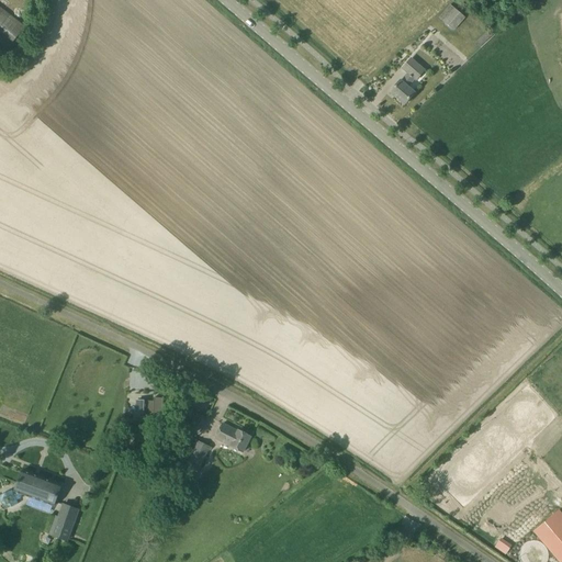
[(450,3),(439,18),(457,30),(467,15),(450,3)]
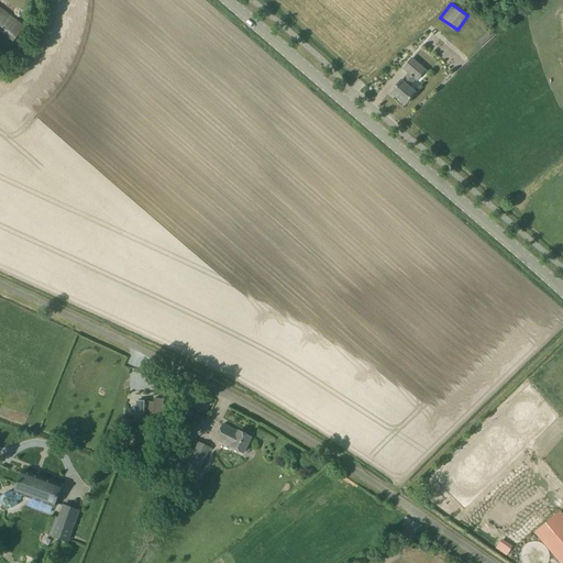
[(0,8),(0,43),(8,50),(25,28),(0,8)]
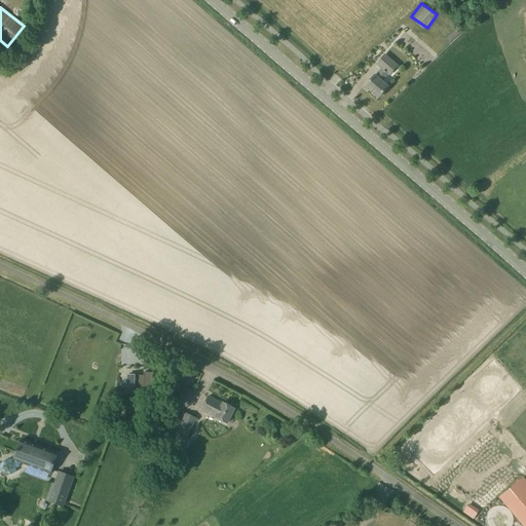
[(365,86),(379,98),(388,87),(381,81),(388,74),(389,75),(398,66),(384,55),(376,65),(381,69),(375,76),(365,86)]
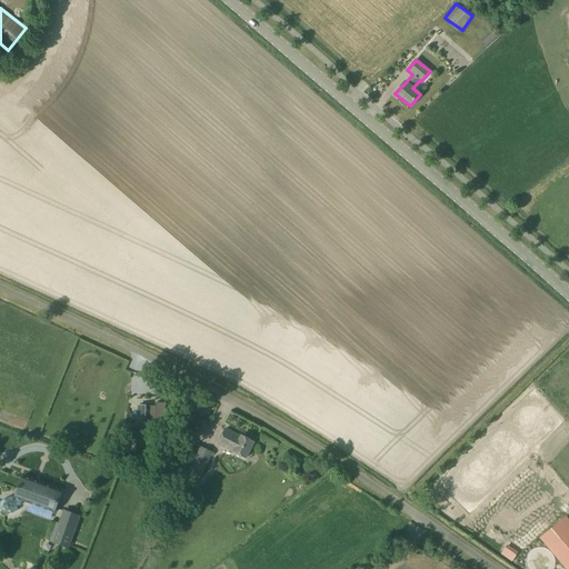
[(150,391),(142,387),(133,403),(141,408),(143,405),(158,412),(166,397),(151,388),(150,391)]
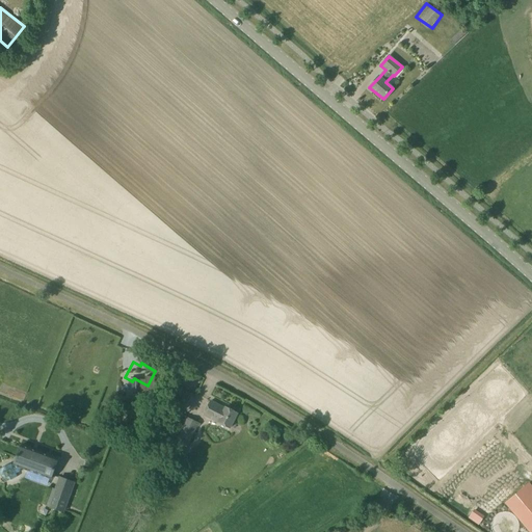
[(230,428),(238,414),(225,407),(224,408),(211,401),(204,415),(230,428)]
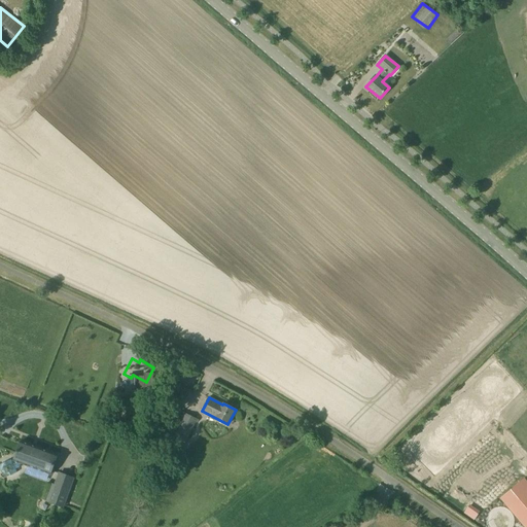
[(174,436),(185,443),(197,419),(186,414),(174,436)]
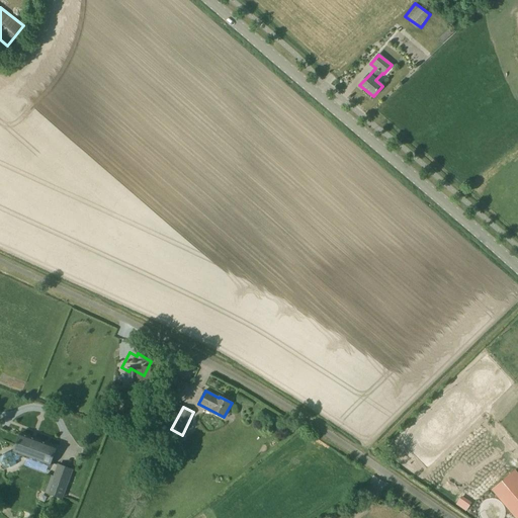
[(57,447),(39,441),(20,434),(13,453),(14,453),(14,454),(12,455),(11,452),(5,454),(3,461),(4,464),(11,466),(17,464),(15,461),(19,459),(20,455),(50,466),(57,447)]
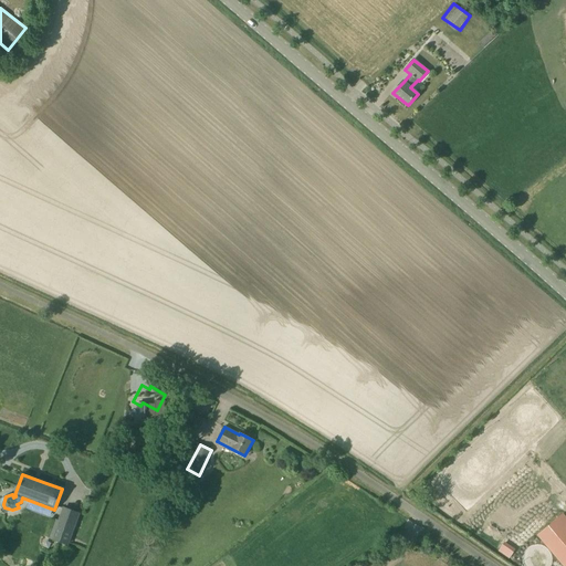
[(182,482),(194,488),(197,481),(186,475),(182,482)]
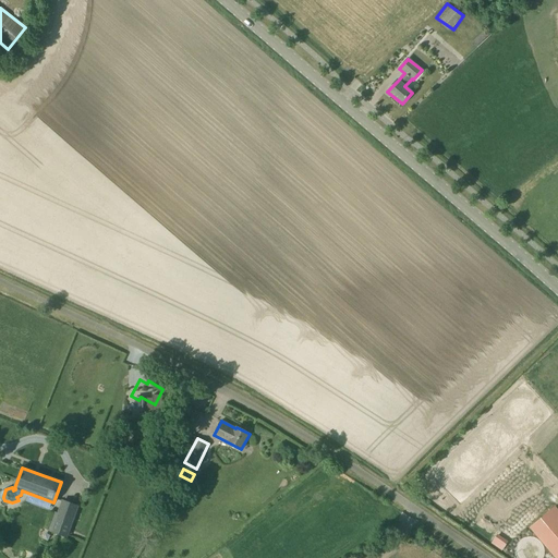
[(60,516),(59,519),(55,532),(49,530),(49,531),(67,537),(77,506),(63,501),(59,514),(56,513),(60,516)]
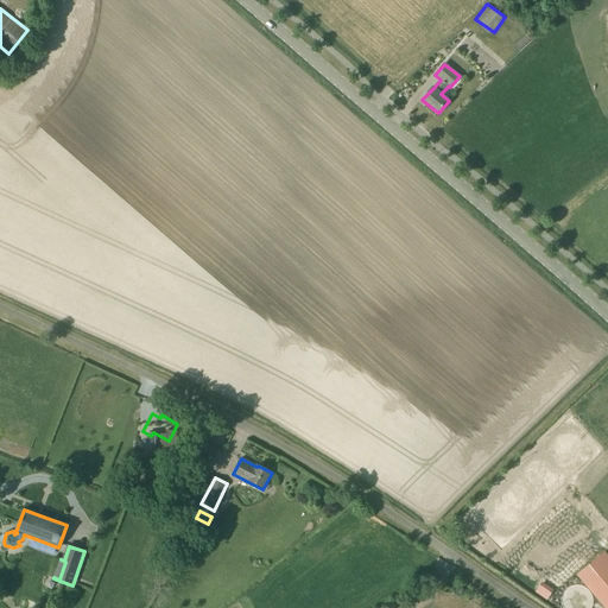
[(607,607),(607,563),(601,556),(577,576),(605,607),(607,607)]
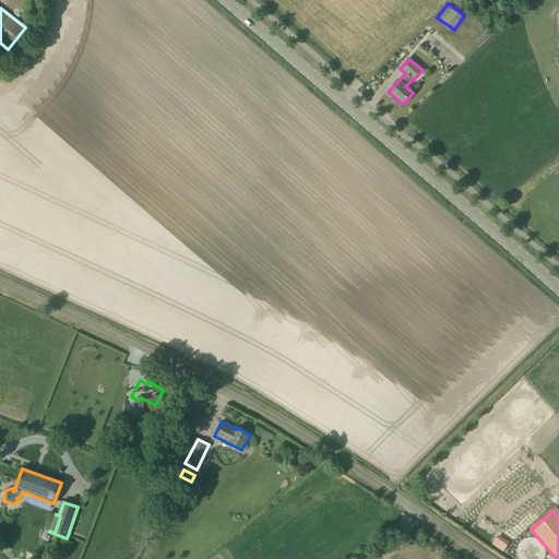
All buildings are outlined.
